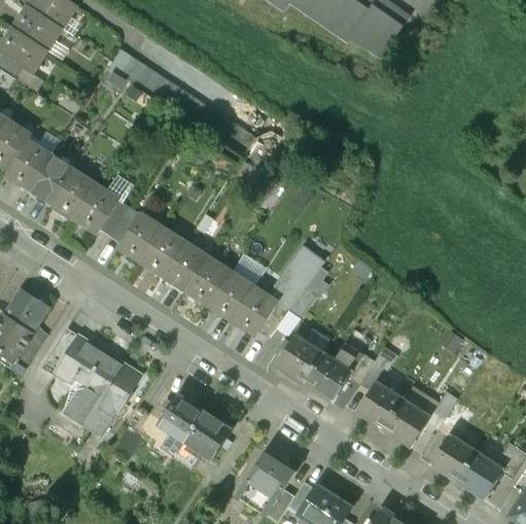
[(76,4),(70,0),(27,0),(26,3),(57,24),(63,14),(67,18),(76,4)]
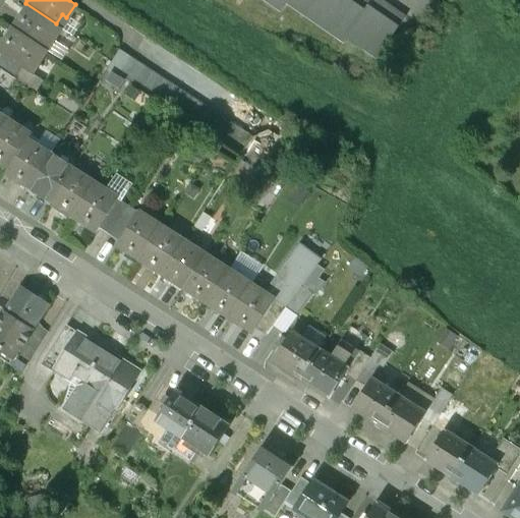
[(272,0),(281,6),(285,0),(290,0),(345,38),(348,33),(378,53),(398,23),(398,22),(403,14),(383,0),(272,0)]
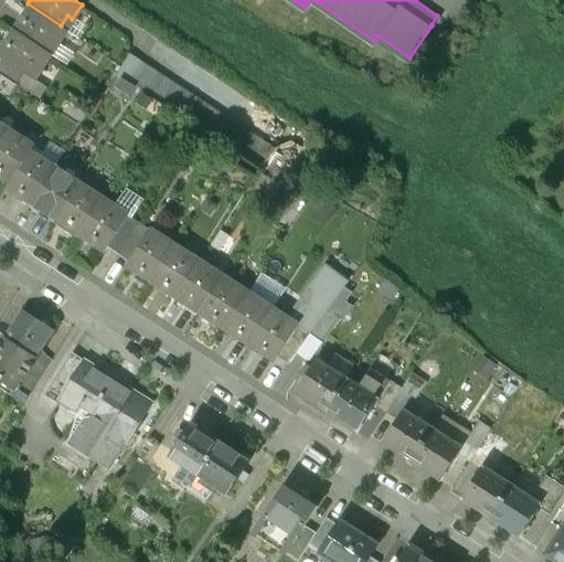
[(61,25),(28,3),(12,27),(45,50),(52,40),(56,43),(65,29),(61,25)]
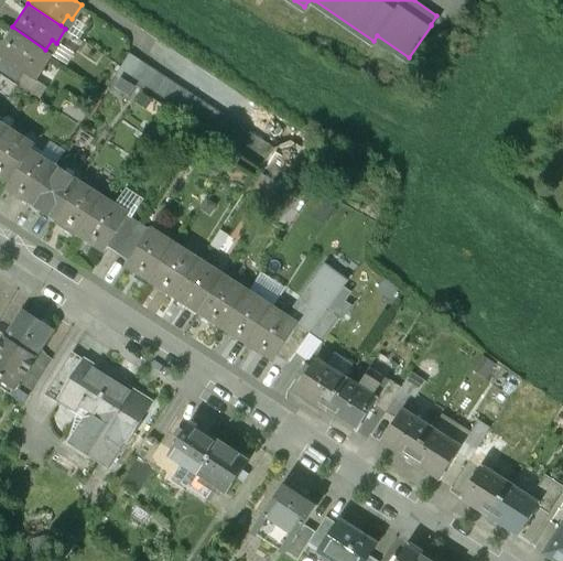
[(45,50),(12,27),(0,44),(0,54),(30,74),(36,63),(41,66),(50,53),(45,50)]
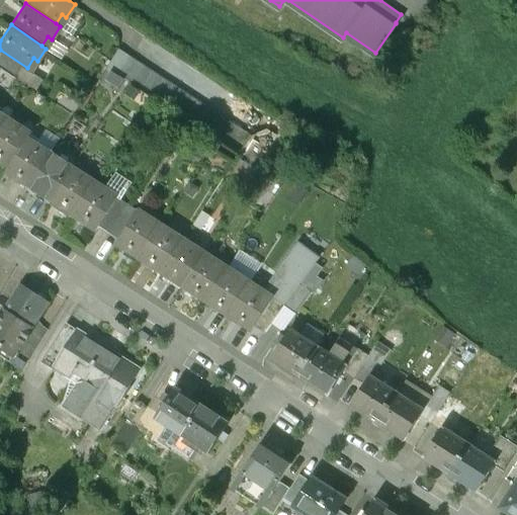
[(127,55),(116,47),(103,67),(115,74),(127,55)]
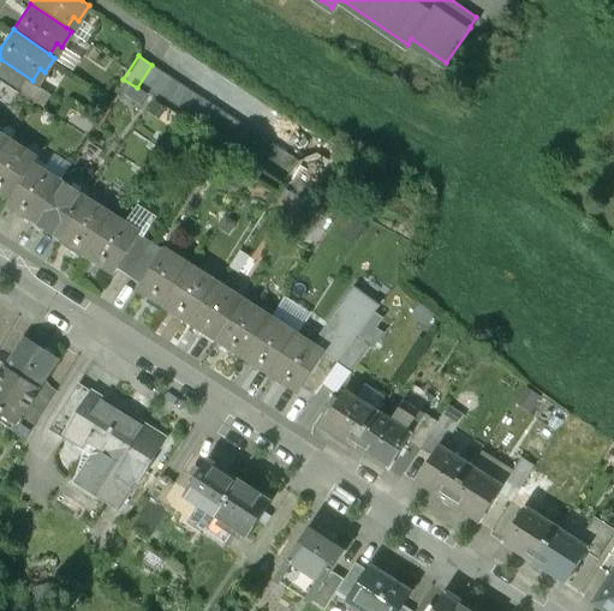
[(151,65),(137,88),(150,96),(165,73),(151,65)]
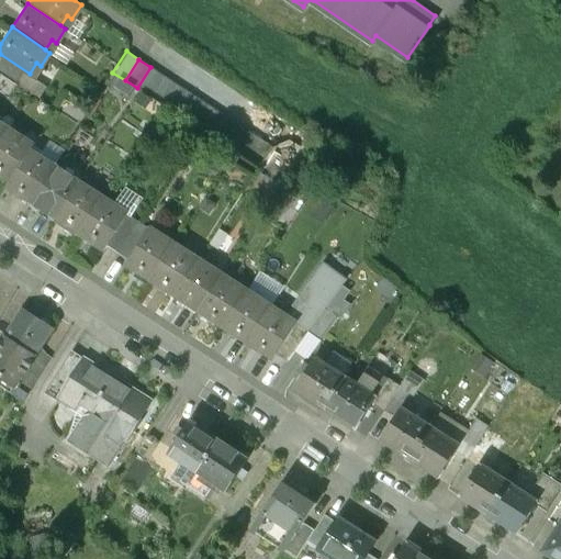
[(150,67),(137,88),(149,96),(163,75),(150,67)]
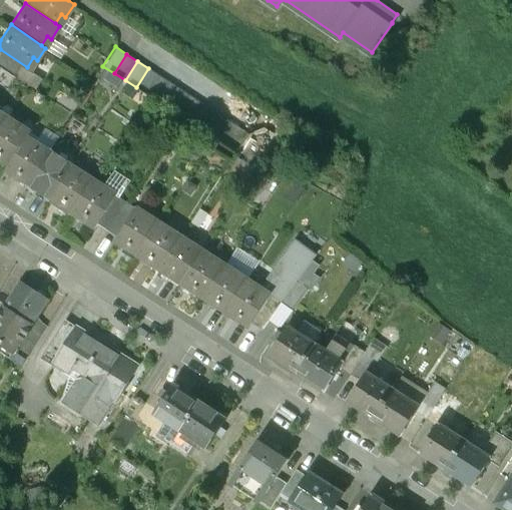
[(159,75),(148,68),(136,87),(147,94),(159,75)]
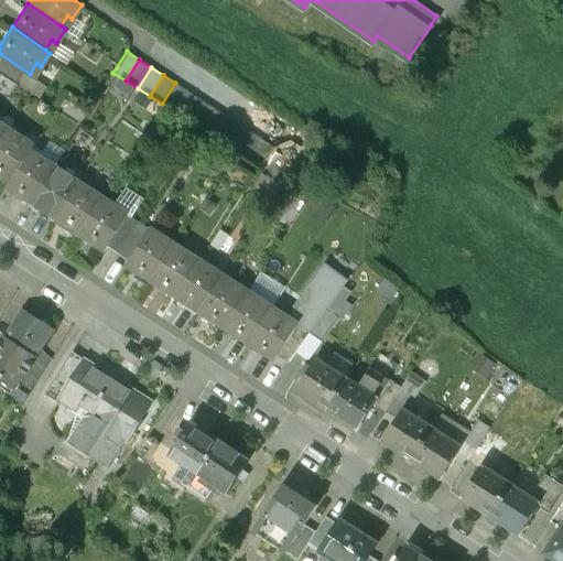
[(175,83),(162,104),(173,111),(187,90),(175,83)]
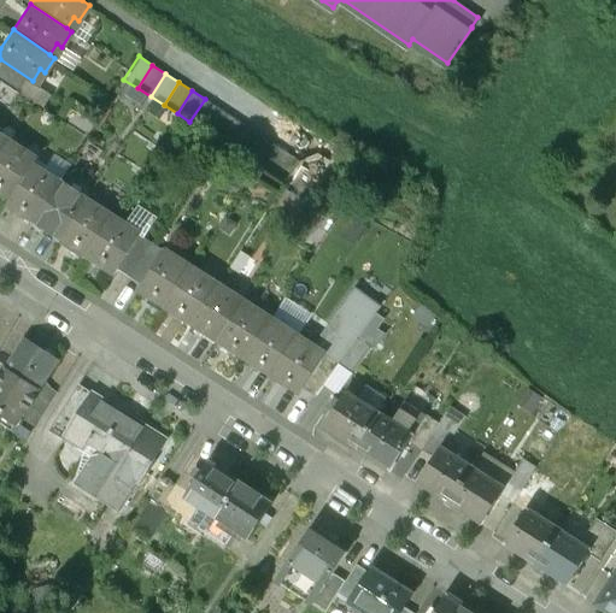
[(205,99),(189,122),(203,130),(217,107),(205,99)]
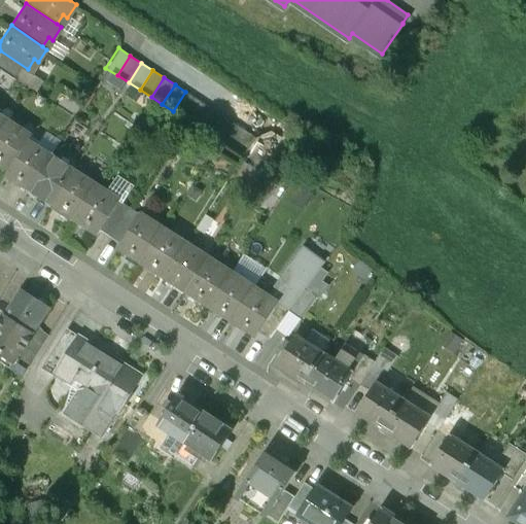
[(120,139),(150,111),(132,92),(102,119),(120,139)]
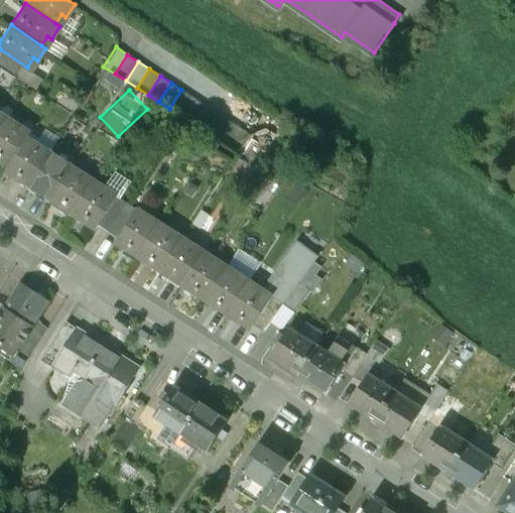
[(181,90),(169,109),(180,116),(192,97),(181,90)]
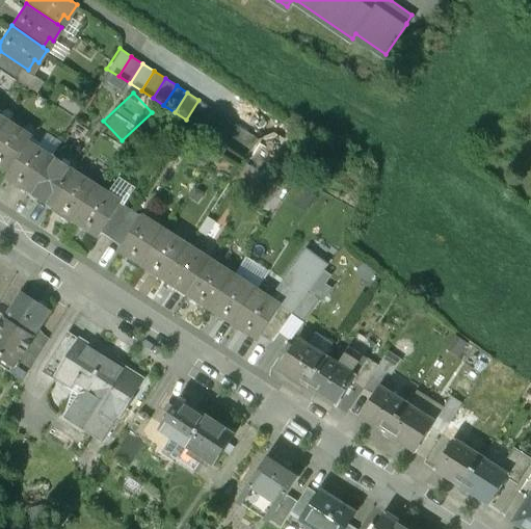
[(198,100),(186,120),(198,128),(211,107),(198,100)]
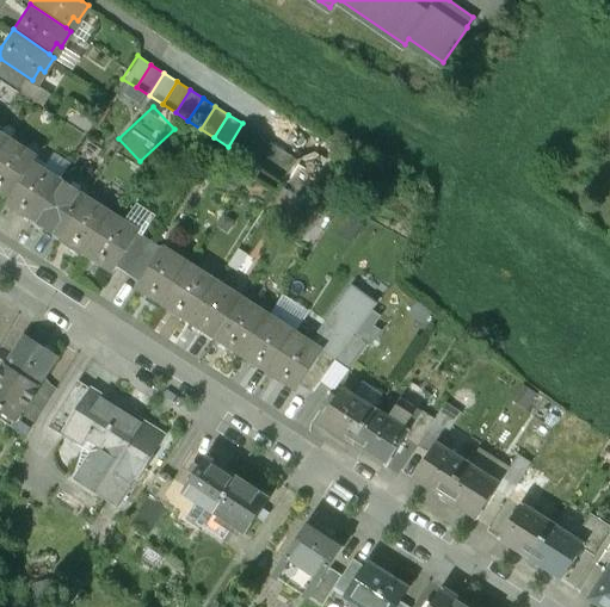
[(242,123),(228,147),(240,155),(256,131),(242,123)]
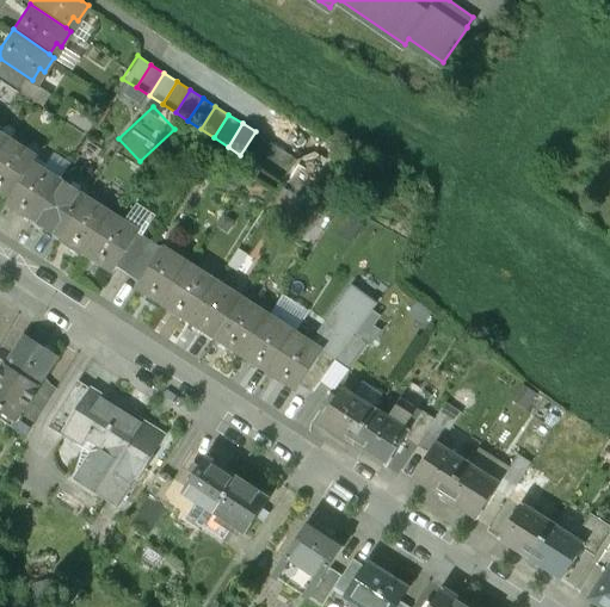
[(256,131),(240,155),(252,163),(267,140),(256,131)]
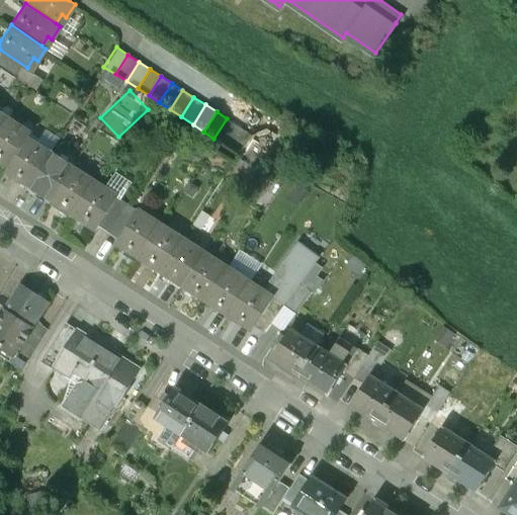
[(22,124),(8,115),(5,120),(0,127),(0,161),(7,166),(27,136),(18,130),(22,124)]
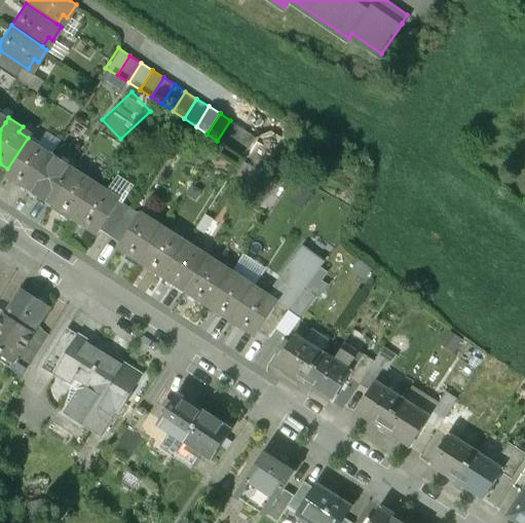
[(230,120),(217,141),(229,148),(242,128),(230,120)]
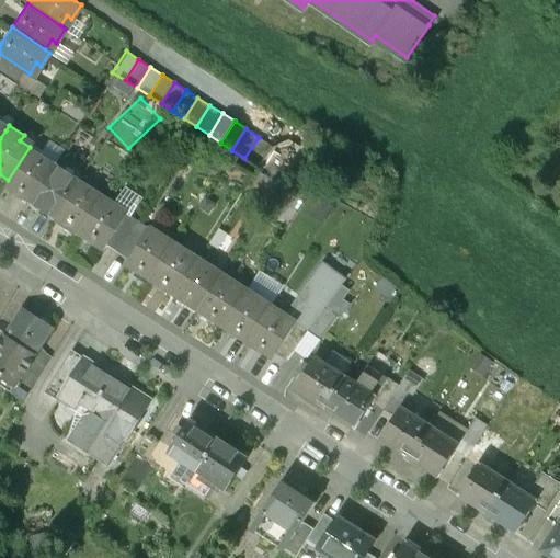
[(259,137),(244,158),(256,166),(271,145),(259,137)]
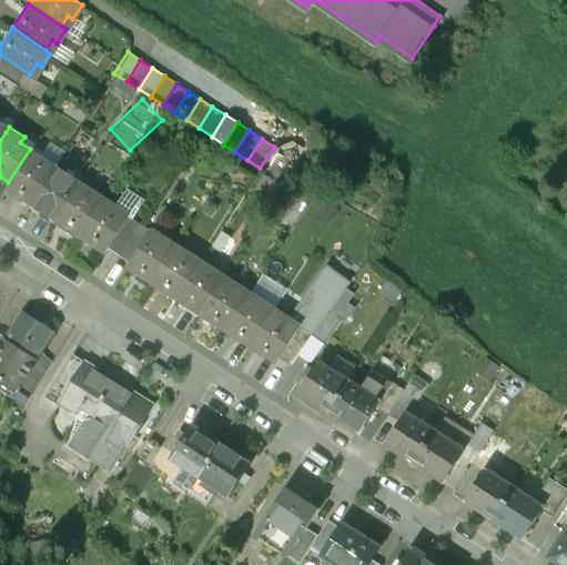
[(44,159),(30,149),(8,182),(4,188),(29,204),(51,170),(41,163),(44,159)]
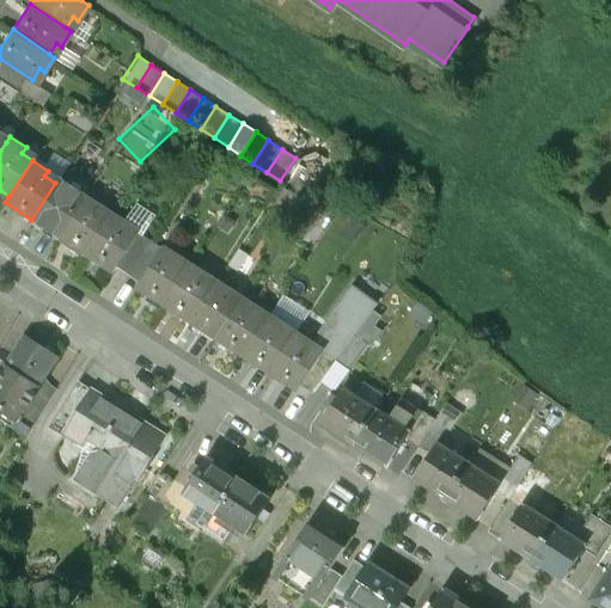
[(75,188),(59,178),(55,183),(31,220),(57,237),(81,200),(72,194),(75,188)]
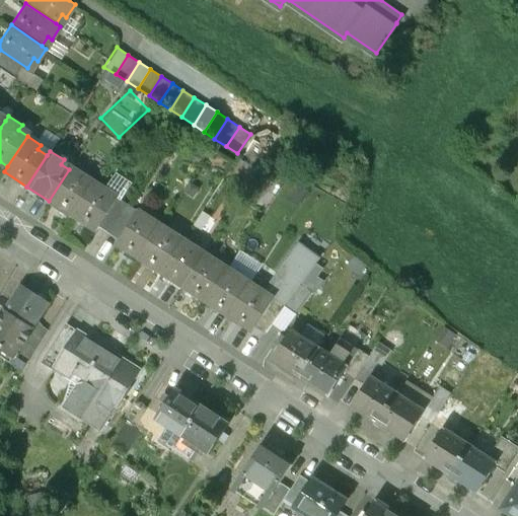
[(69,169),(49,201),(72,216),(91,185),(82,178),(85,173),(72,165),(69,169)]
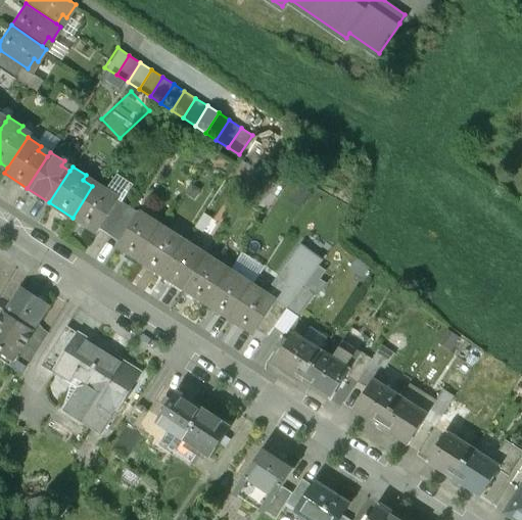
[(106,188),(96,181),(92,186),(73,218),(95,232),(98,227),(116,198),(119,196),(122,198),(132,184),(115,174),(106,188)]
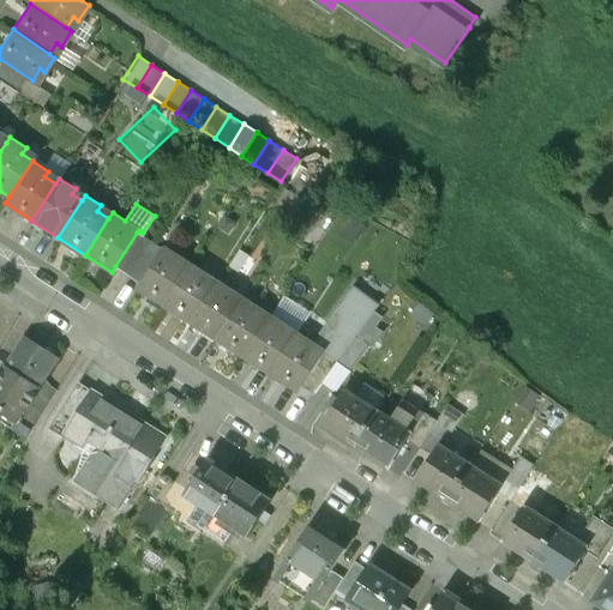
[(137,233),(115,266),(128,273),(150,240),(137,233)]
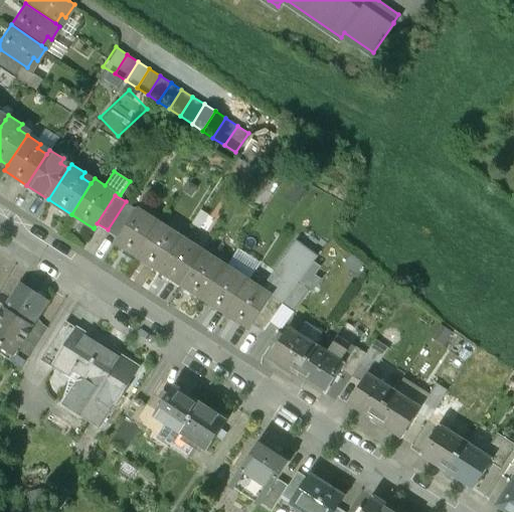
[(137,206),(115,241),(137,257),(156,225),(148,220),(151,215),(137,206)]
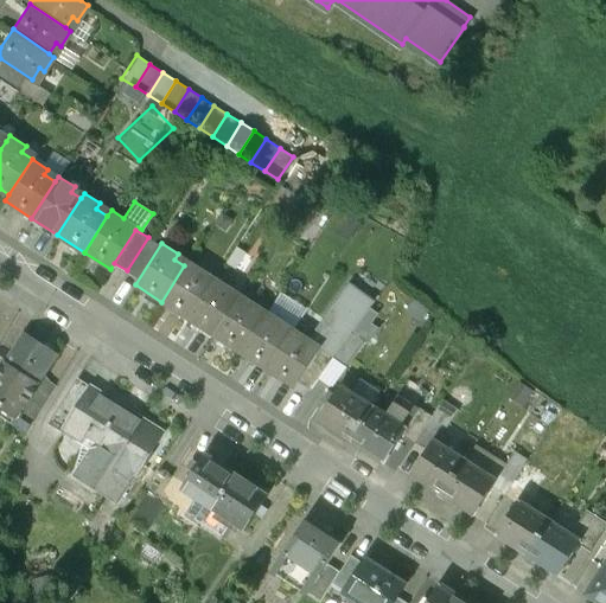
[(184,265),(161,302),(187,319),(210,283),(201,276),(204,270),(187,260),(184,265)]
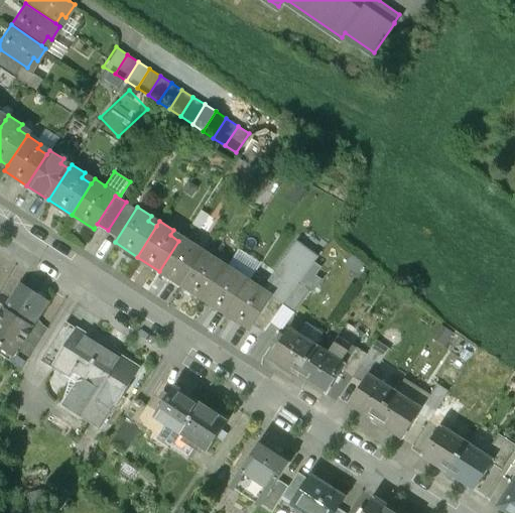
[(178,241),(159,271),(181,285),(201,255),(194,250),(197,245),(182,236),(178,241)]
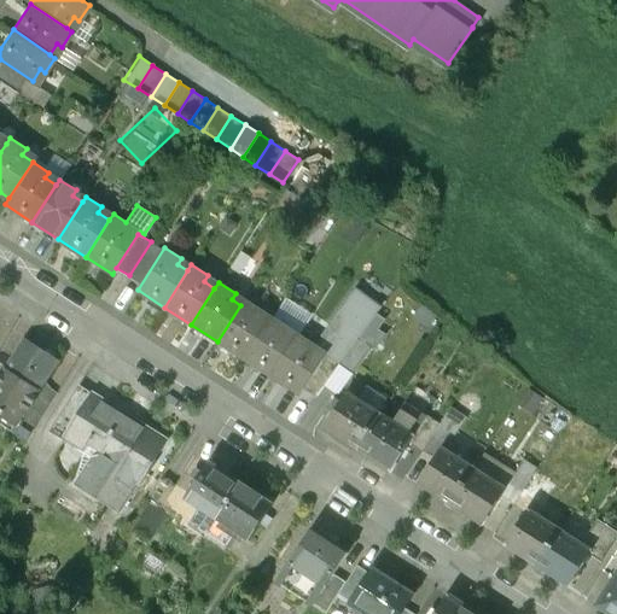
[(240,305),(217,341),(244,360),(268,322),(258,316),(262,310),(245,299),(240,305)]
